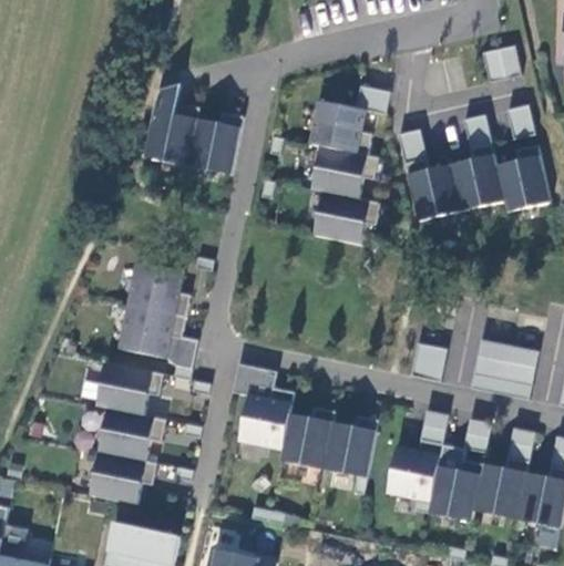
[(514,43),(482,51),(489,81),(522,73),(514,43)]
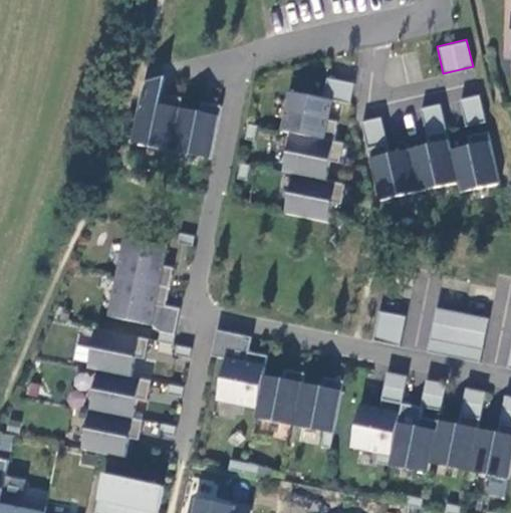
[(353,82),(326,76),(322,96),(288,89),(280,130),(290,131),(282,171),(292,173),(284,212),(326,221),(330,201),(340,203),(344,183),(324,179),(328,160),(338,162),(342,142),(332,140),(336,120),(326,118),(330,97),(349,101),(353,82)]
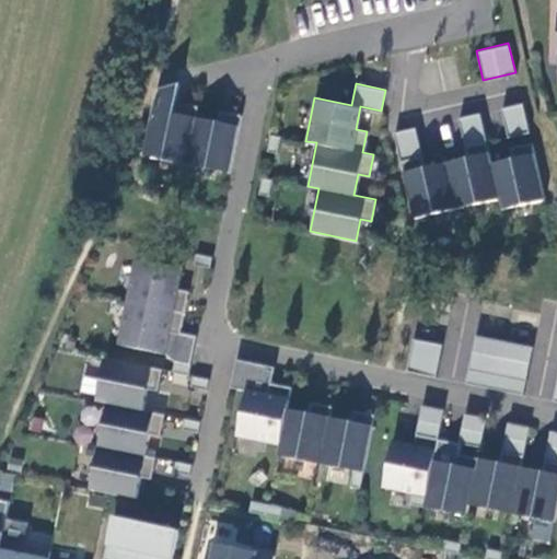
[(173,112),(151,107),(142,154),(228,171),(240,113),(218,109),(216,120),(195,116),(197,105),(175,101),(173,112)]
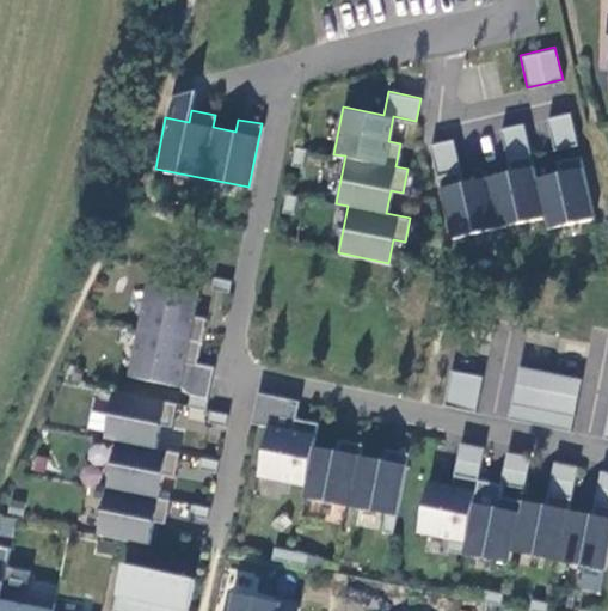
[(570,111),(547,116),(554,147),(577,142),(570,111)]
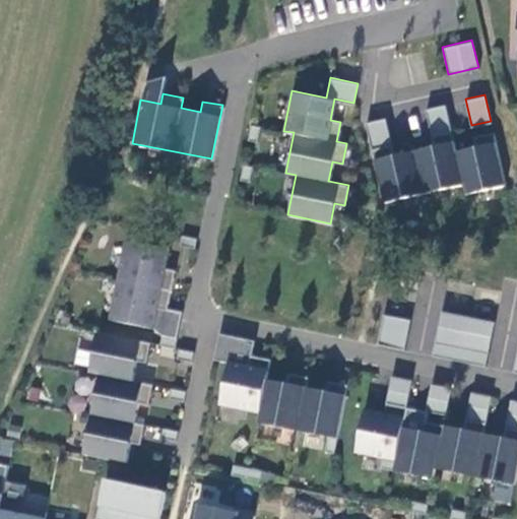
[(505,184),(493,131),(473,136),(475,145),(455,150),(445,104),(426,109),(434,144),(393,154),(384,118),(365,122),(383,201),(462,183),(465,193),(505,184)]
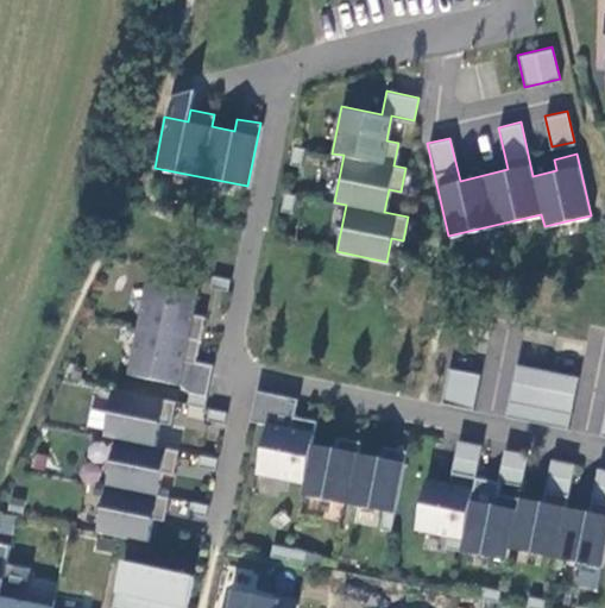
[(303,148),(292,145),(289,163),(300,164),(303,148)]
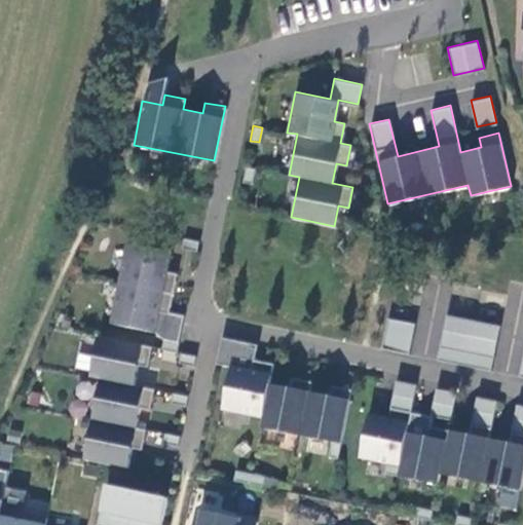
[(254,167),(245,165),(241,181),(251,183),(254,167)]
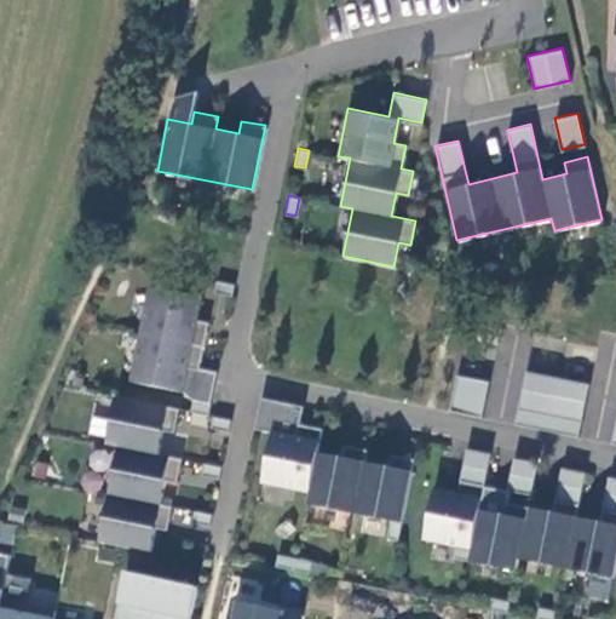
[(234,284),(216,280),(213,292),(231,296),(234,284)]
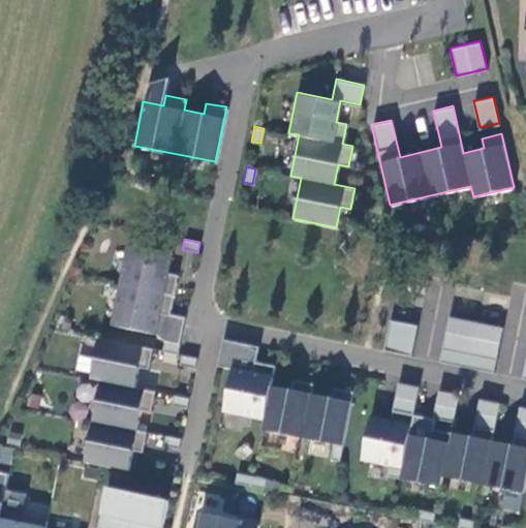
[(172,252),(127,243),(111,324),(155,333),(159,313),(168,315),(177,275),(167,273),(172,252)]
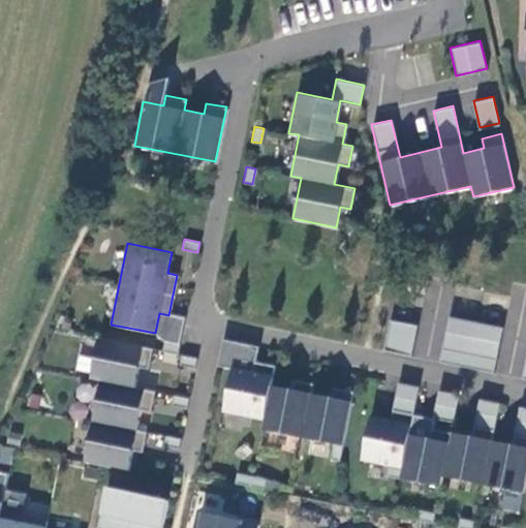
[(502,327),(447,316),(441,345),(497,355),(502,327)]
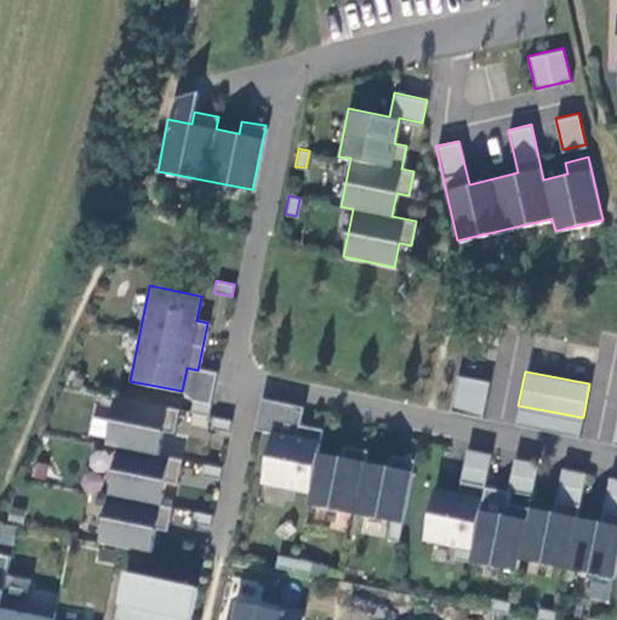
[(490,382),(456,375),(449,411),(483,417),(490,382)]
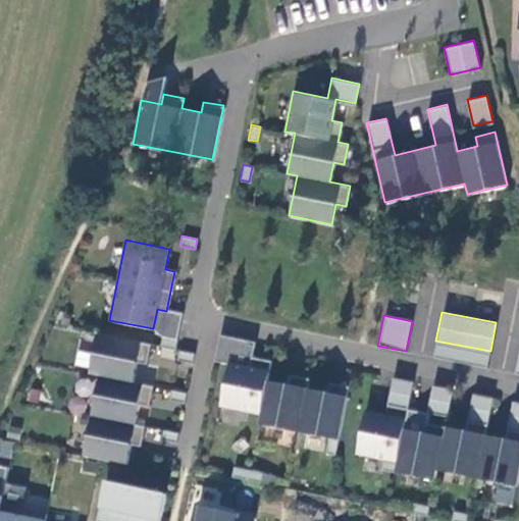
[(150,344),(97,333),(89,373),(99,375),(83,456),(125,464),(130,444),(140,446),(144,425),(134,423),(138,403),(148,405),(151,385),(132,381),(136,362),(146,364),(150,344)]
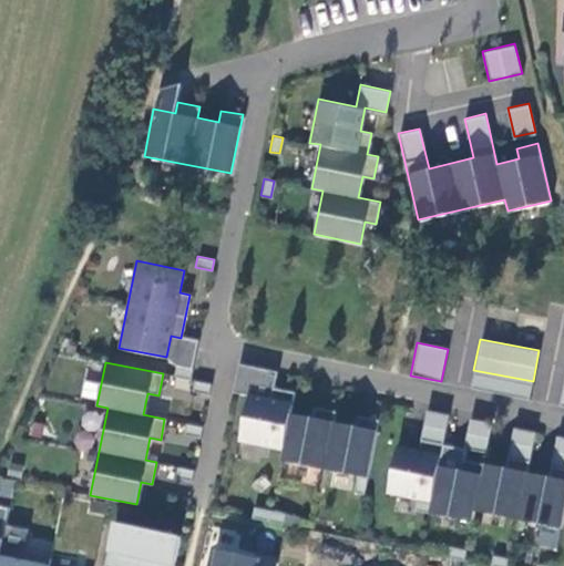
[(192,369),(175,366),(173,377),(190,379),(192,369)]
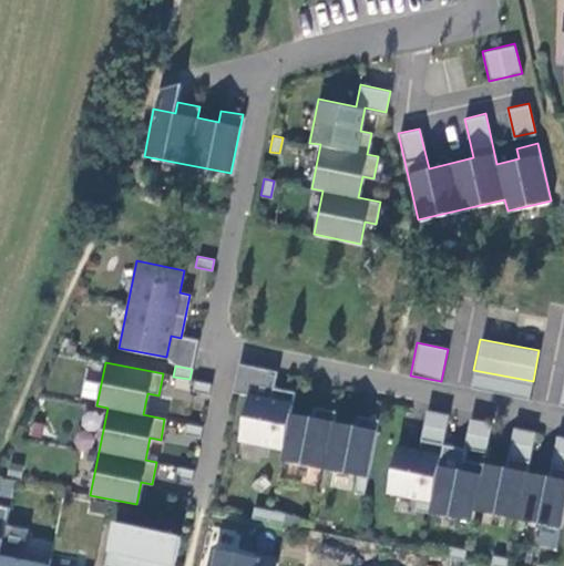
[(533,381),(473,370),(471,388),(530,399),(533,381)]
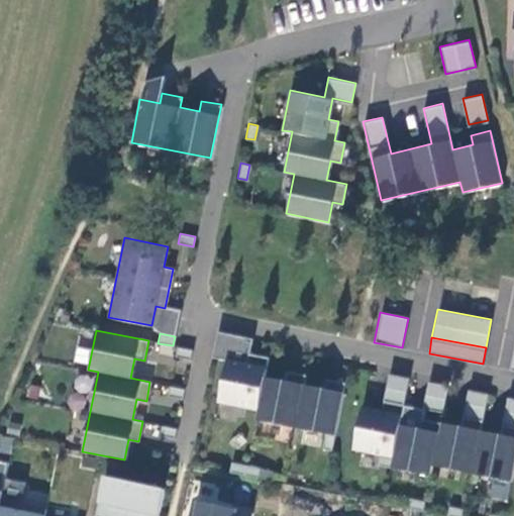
[(191,349),(176,346),(174,356),(189,358),(191,349)]
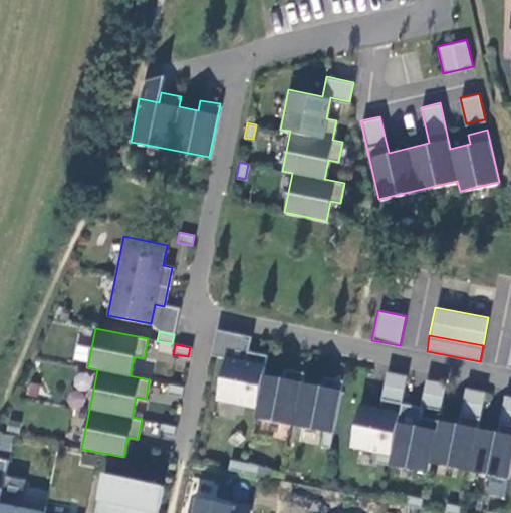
[(244,360),(224,356),(216,399),(255,407),(253,417),(322,431),(319,446),(329,448),(343,379),(323,375),(321,387),(301,382),(303,371),(284,368),(282,378),(262,374),(266,355),(246,351),(244,360)]
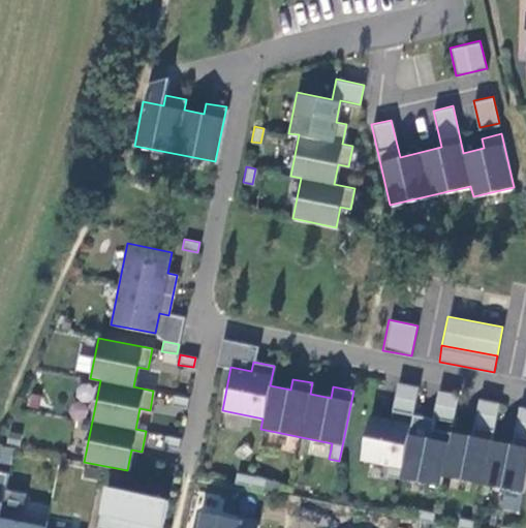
[(419,386),(398,382),(392,410),(412,414),(419,386)]
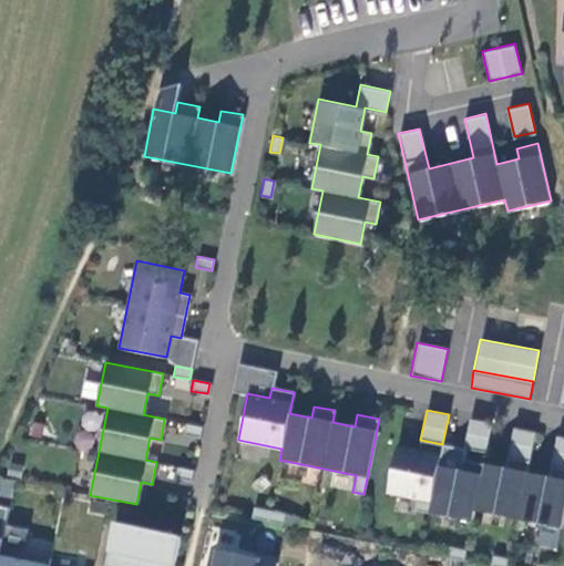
[(492,423),(470,419),(464,446),(486,452),(492,423)]
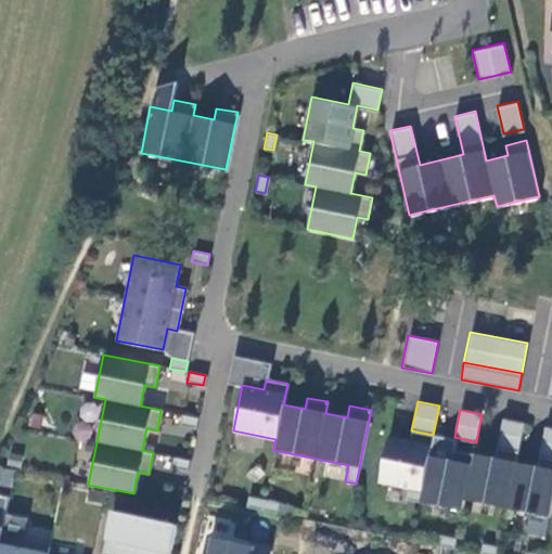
[(197,417),(181,414),(179,425),(195,427),(197,417)]
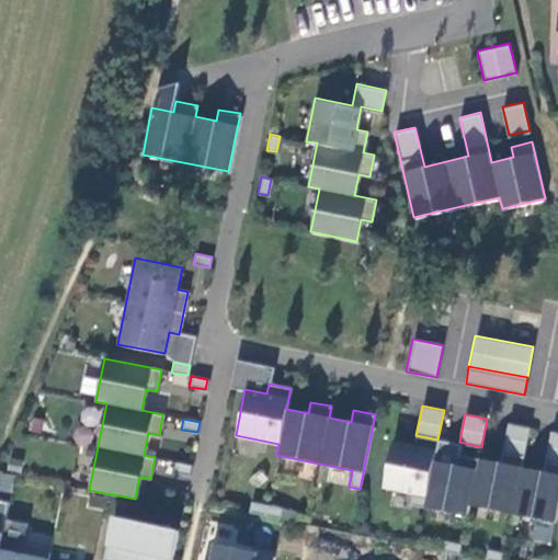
[(530,427),(509,423),(503,453),(525,456),(530,427)]
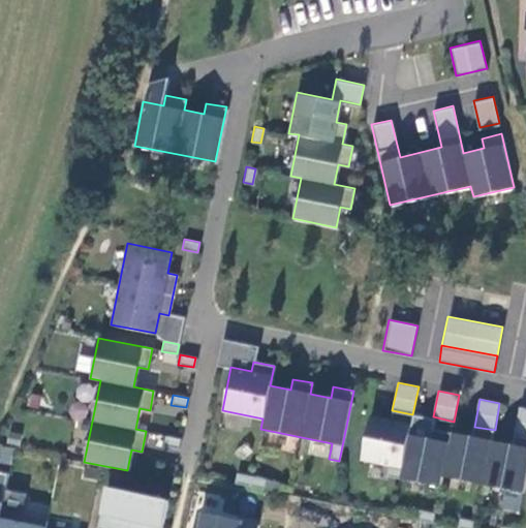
[(525,408),(520,407),(515,435),(525,437),(525,408)]
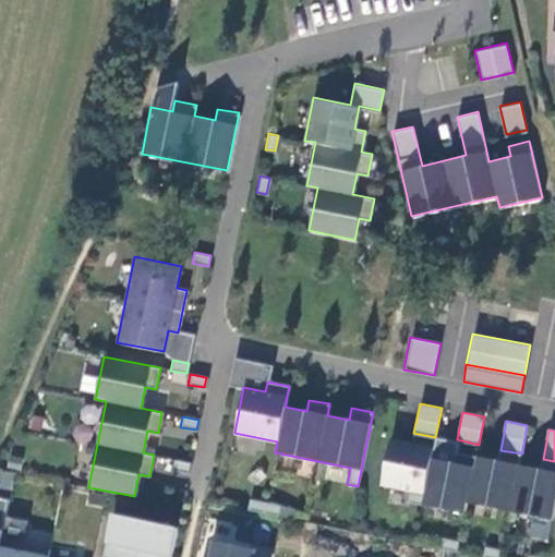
[(411,444),(390,439),(381,485),(409,491),(408,500),(465,512),(467,501),(552,519),(554,505),(554,461),(543,459),(541,469),(519,464),(522,453),(501,450),(498,460),(455,451),(453,463),(431,458),(435,437),(413,433),(411,444)]
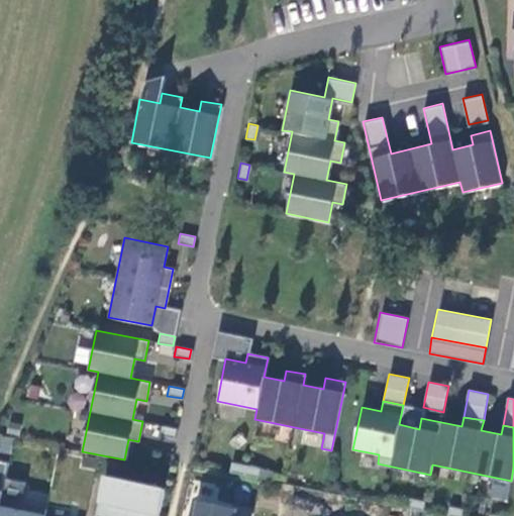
[(176,428),(161,425),(159,435),(174,438),(176,428)]
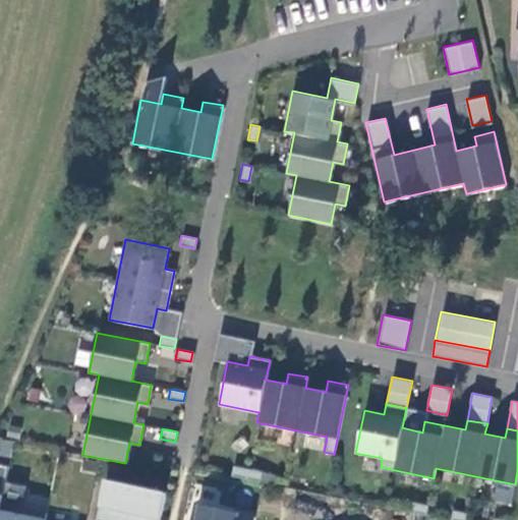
[(262,471),(233,465),(231,475),(261,480),(262,471)]
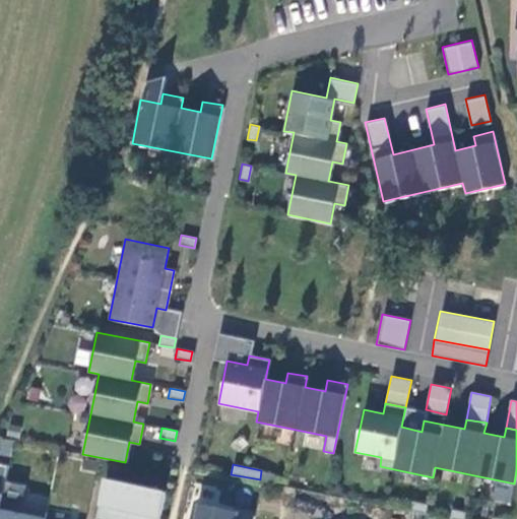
[(157,518),(164,492),(104,478),(95,518),(157,518)]
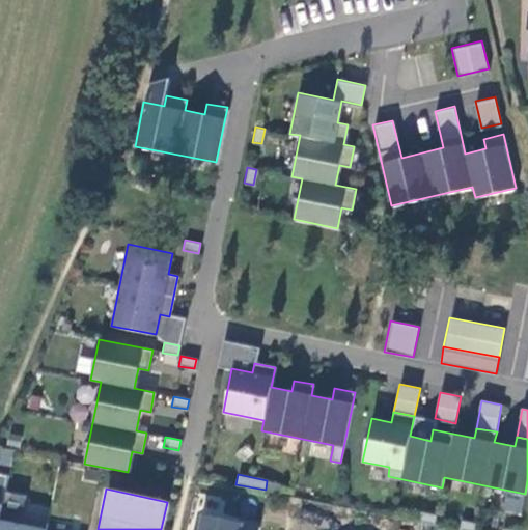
[(1,505),(0,510),(0,529),(44,529),(46,522),(20,517),(24,500),(3,496),(1,505)]
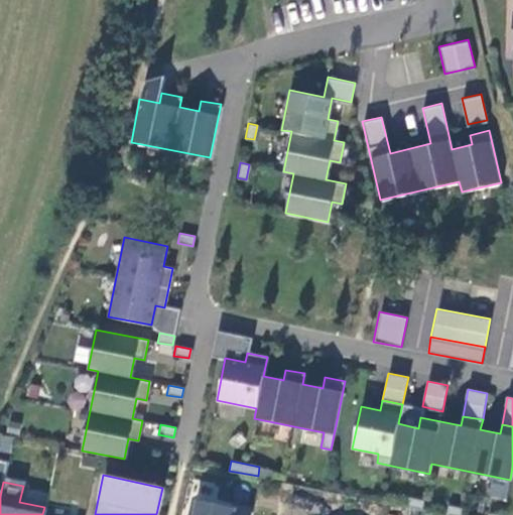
[(424,500),(408,497),(407,506),(422,509),(424,500)]
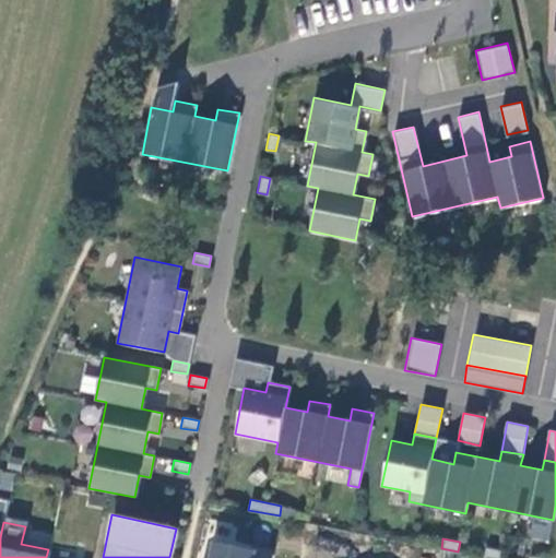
[(271,557),(273,554),(213,541),(209,557),(203,557),(271,557)]
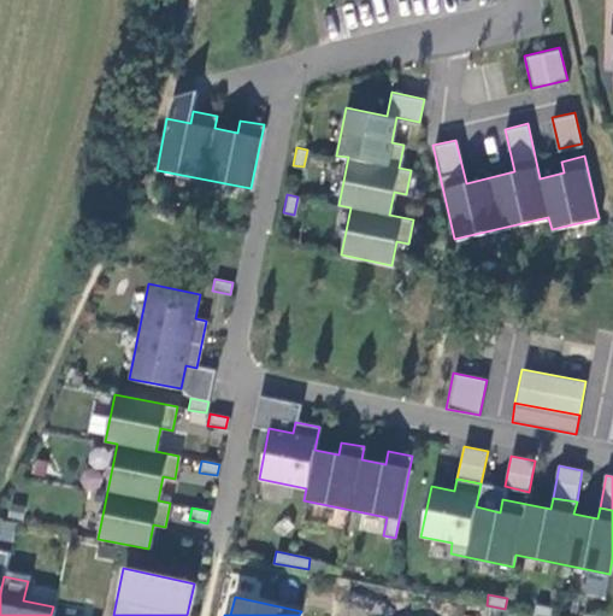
[(552,615),(554,608),(536,604),(535,615),(540,615),(552,615)]
